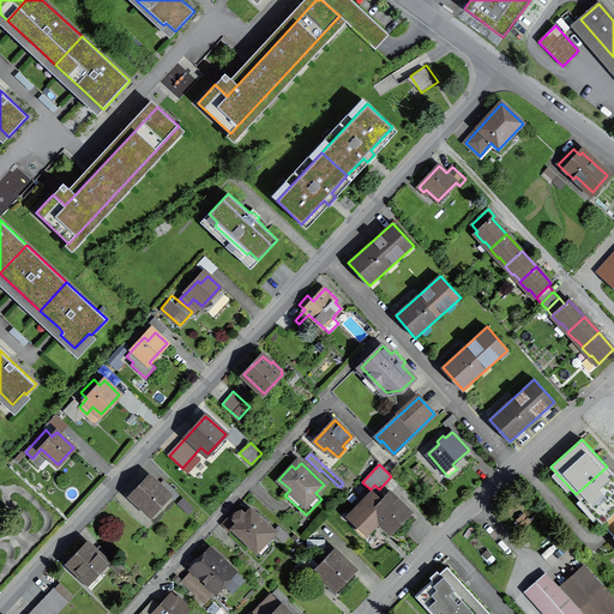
[(576,494),(602,523),(613,512),(613,474),(607,467),(576,494)]
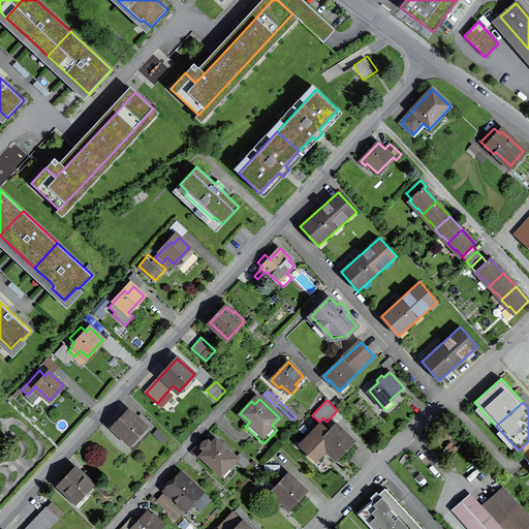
[(145,426),(149,421),(141,414),(137,418),(129,410),(114,427),(130,443),(146,427),(145,426)]
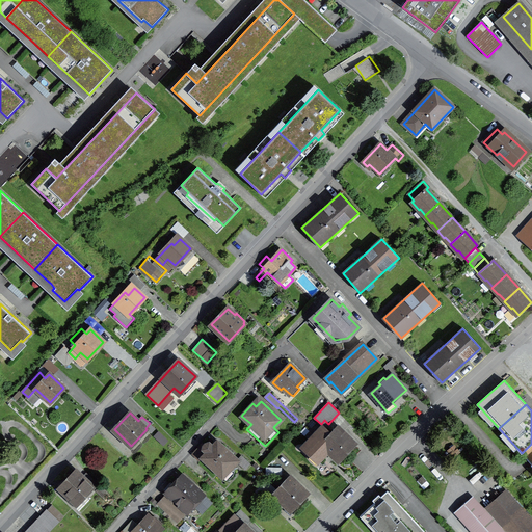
[(339,460),(354,444),(338,427),(330,435),(322,427),(303,447),(311,455),(314,452),(320,458),(327,450),(339,460)]
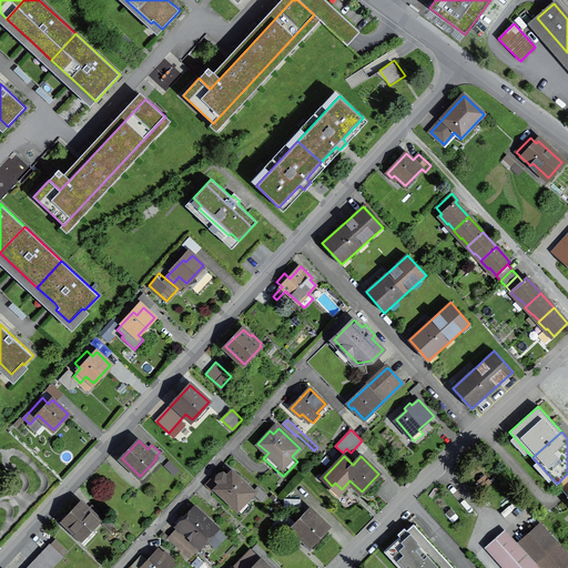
[(246,499),(254,492),(234,474),(230,479),(223,473),(219,474),(217,475),(215,474),(205,485),(213,492),(216,489),(242,513),(251,504),(246,499)]
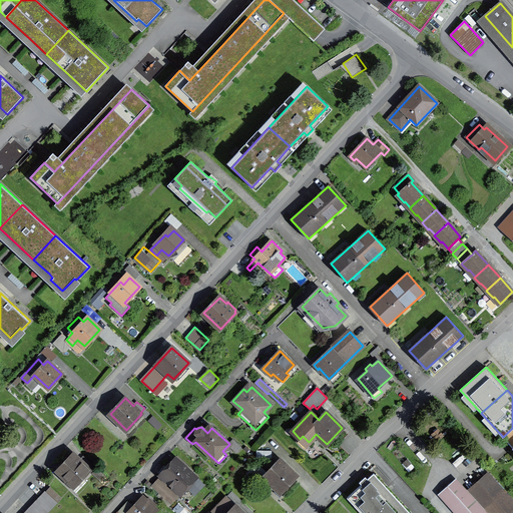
[(438,431),(433,435),(437,440),(442,436),(438,431)]
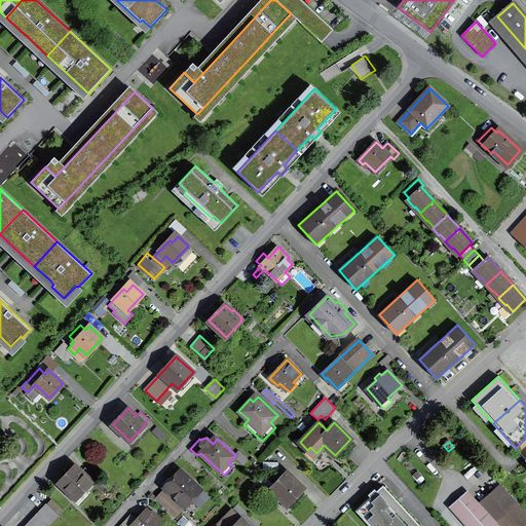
[(90,481),(96,476),(85,467),(81,472),(75,465),(60,482),(75,497),(73,499),(77,503),(87,493),(83,489),(91,482),(90,481)]
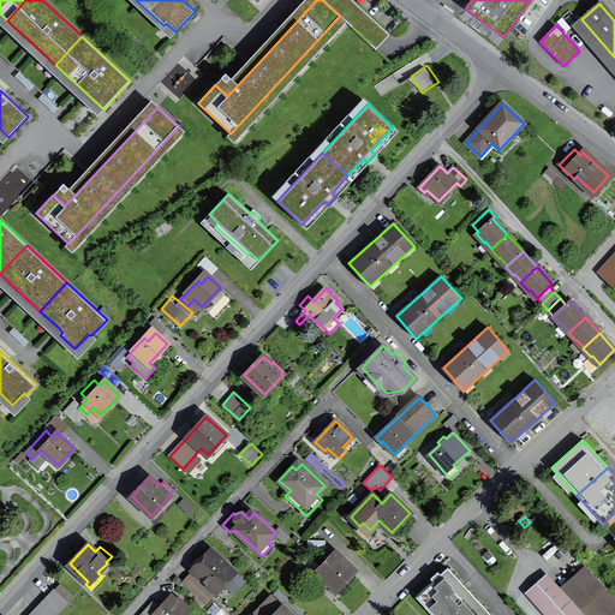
[(234,592),(244,581),(213,551),(195,571),(215,590),(222,581),(234,592)]
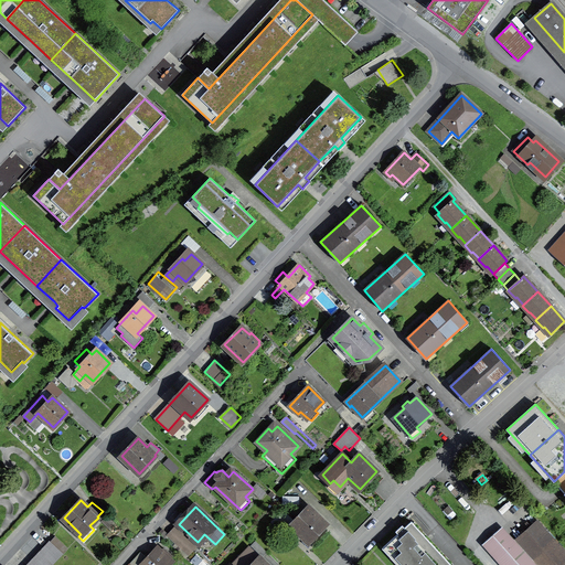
[(309,541),(326,524),(308,507),(291,524),(309,541)]
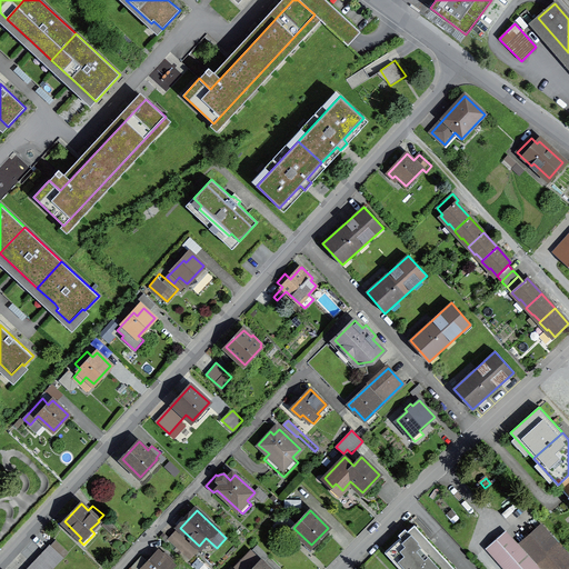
[(293,523),(285,515),(275,525),(285,533),(293,523)]
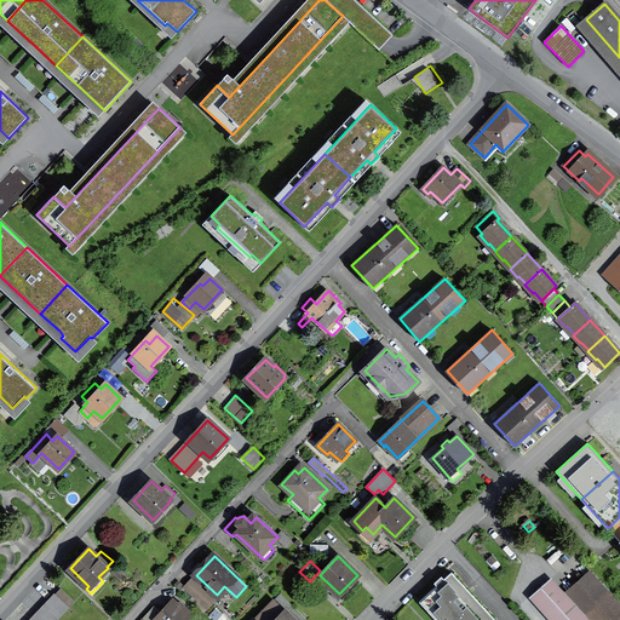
[(118,566),(113,572),(126,585),(131,579),(118,566)]
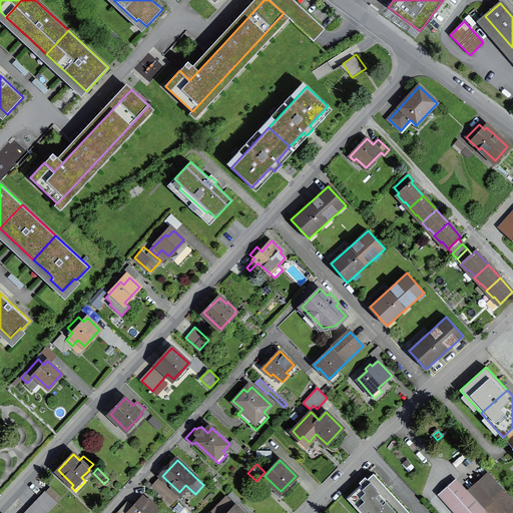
[(347,498),(361,512),(382,512),(397,499),(374,473),(347,498)]
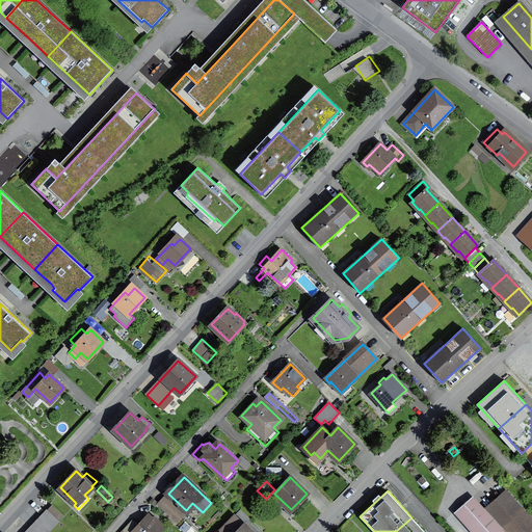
[(531,531),(531,520),(506,491),(487,509),(507,531),(531,531)]
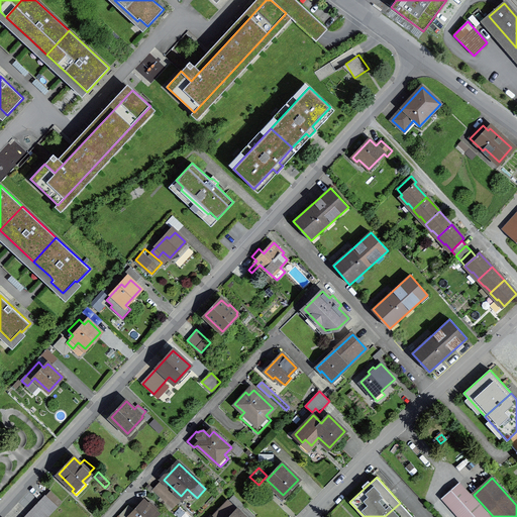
[(163,485),(156,492),(171,506),(178,499),(163,485)]
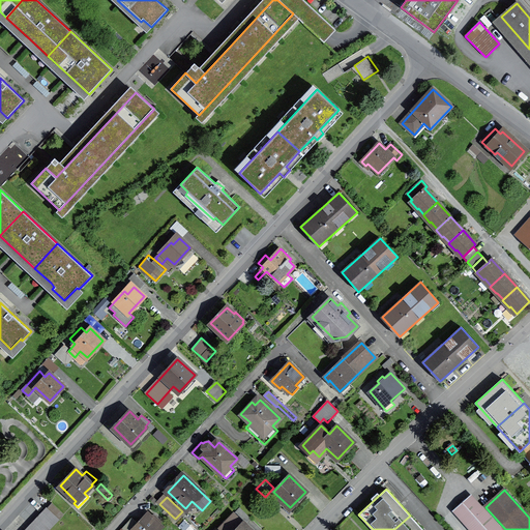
[(505,529),(486,507),(479,512),(467,498),(452,510),(469,529),(505,529)]
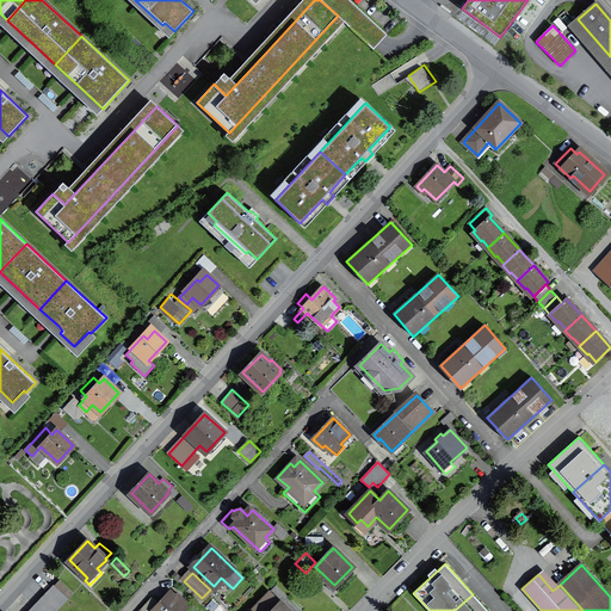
[(56,610),(73,593),(60,580),(35,605),(41,610),(56,610)]
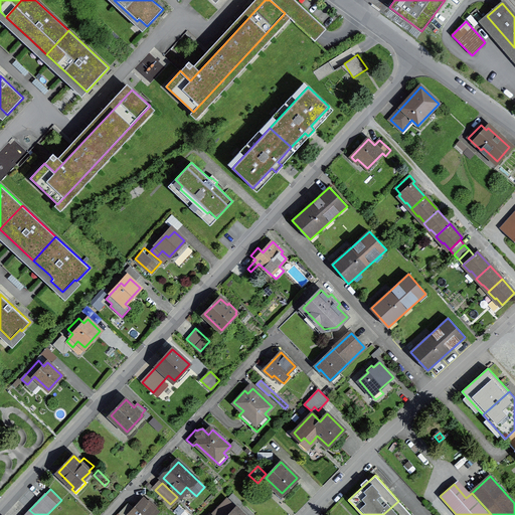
[(243,514),(237,508),(242,503),(232,493),(211,514),(243,514)]
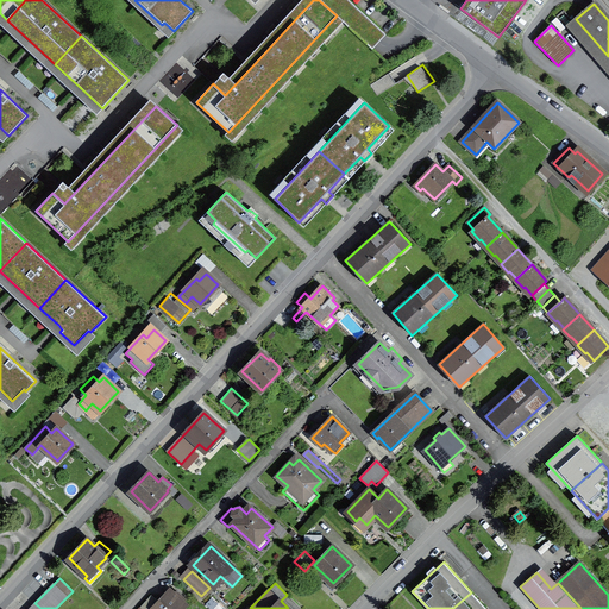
[(154,608),(181,608),(186,604),(169,590),(152,608),(154,608)]
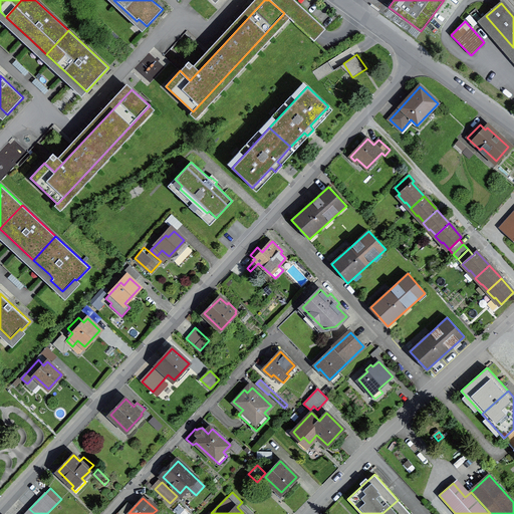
[(382,513),(411,513),(398,500),(382,513)]
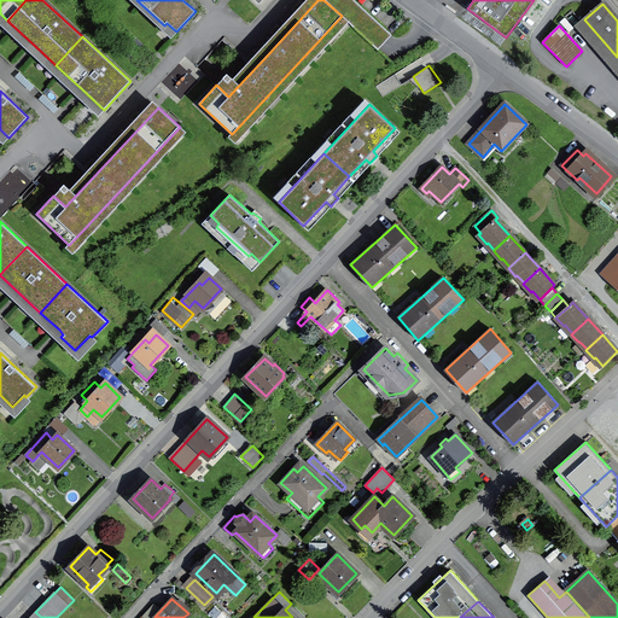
[(153,604),(141,616),(144,617),(151,617),(159,610),(153,604)]
